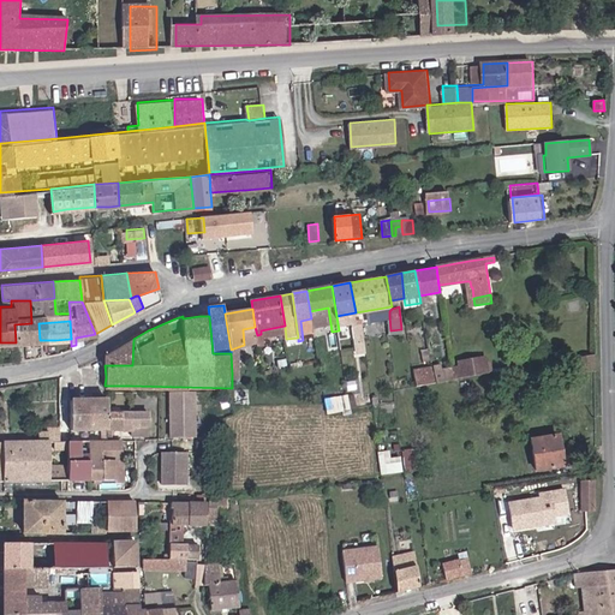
[(15,324),(16,342),(27,341),(40,340),(39,323),(31,323),(15,324)]
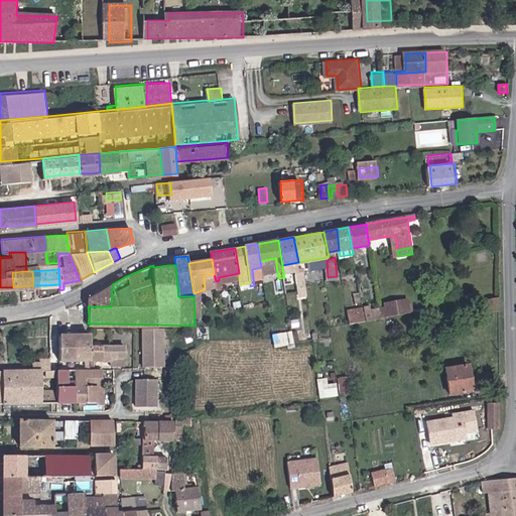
[(111,306),(112,284),(88,296),(88,306),(96,306),(111,306)]
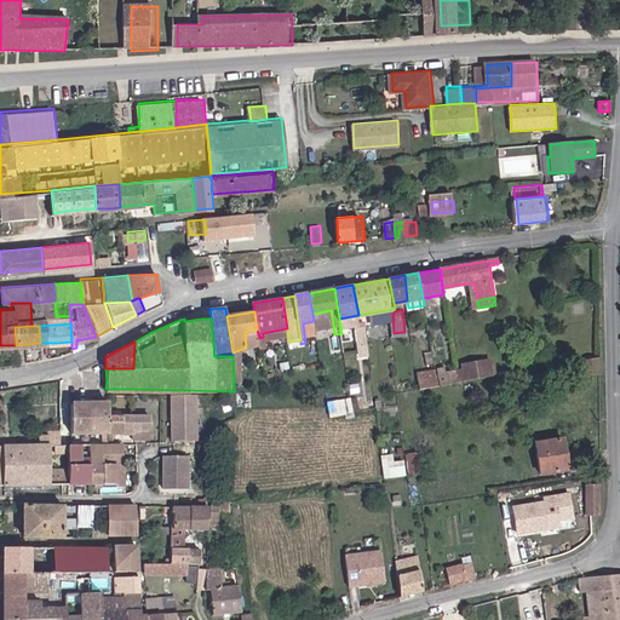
[(242,349),(233,352),(233,356),(234,377),(244,377),(242,349)]
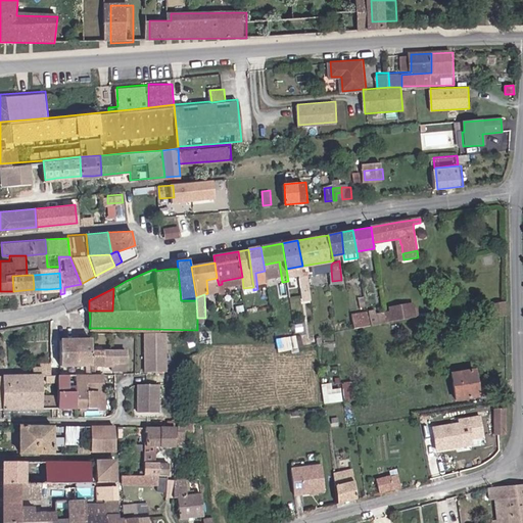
[(494,318),(506,317),(507,301),(491,304),(494,318)]
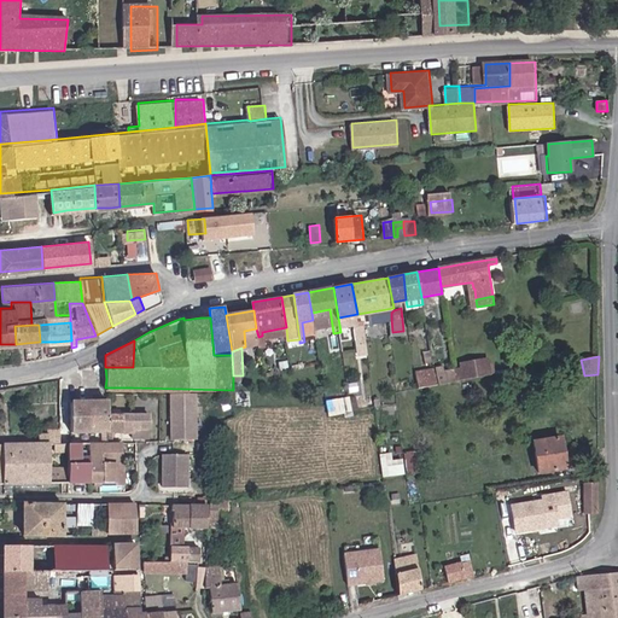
[(464,380),(496,374),(494,366),(490,366),(489,360),(460,365),(461,368),(464,380)]
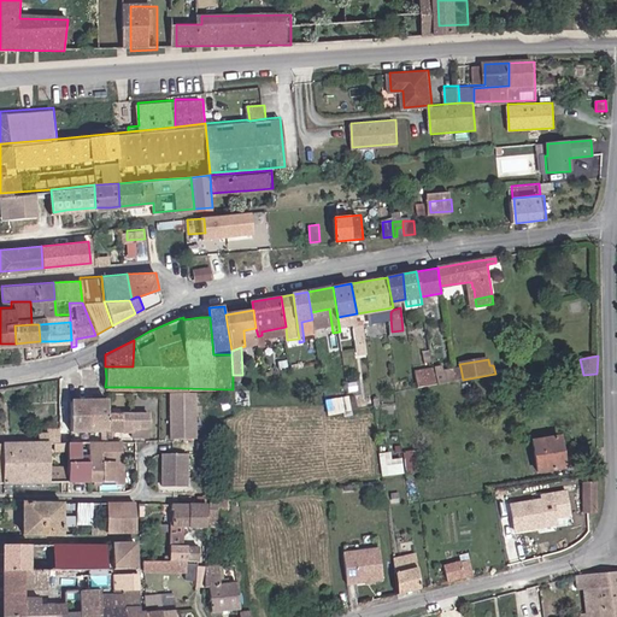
[(438,385),(454,381),(453,369),(442,370),(442,366),(435,368),(438,385)]
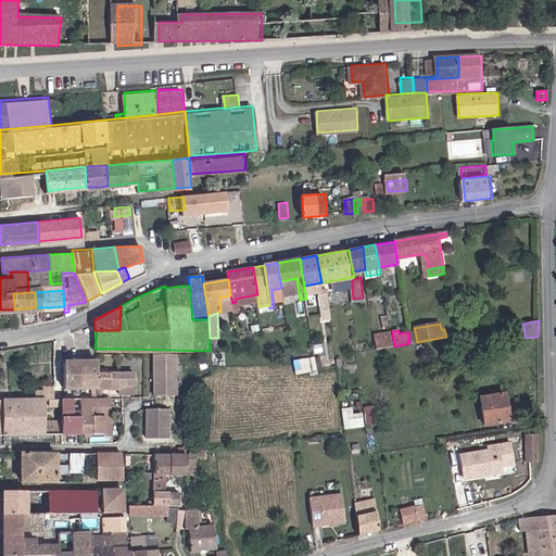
[(175,393),(176,353),(154,352),(153,393),(175,393)]
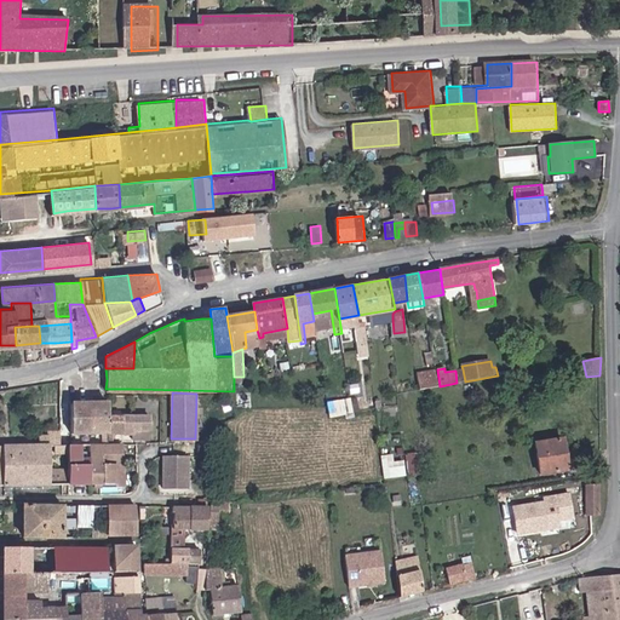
[(352,397),(329,400),(331,412),(354,409),(352,397)]
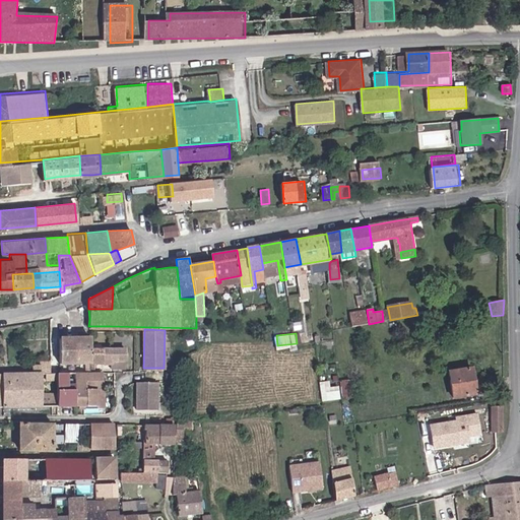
[(90,346),(90,336),(58,335),(59,361),(71,361),(71,366),(83,366),(83,361),(90,361),(90,346)]
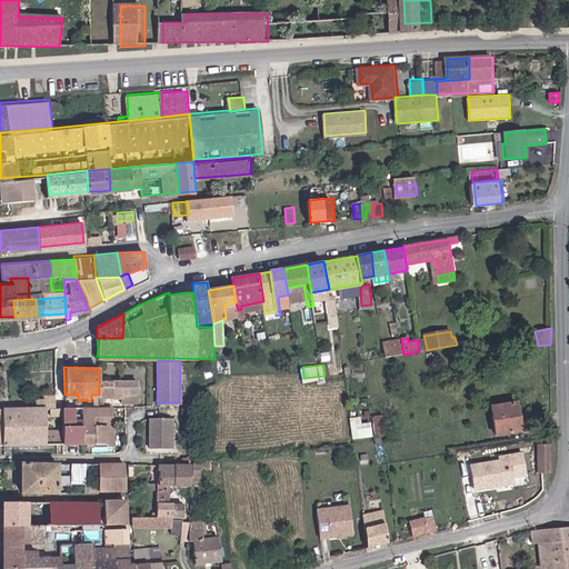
[(136,378),(99,379),(99,395),(119,395),(119,400),(126,399),(135,399),(136,378)]
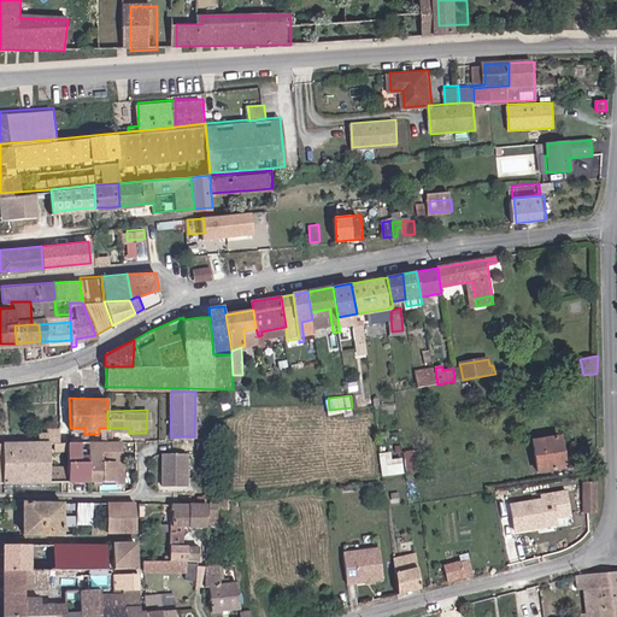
[(59,440),(59,425),(46,425),(46,434),(46,440),(36,440),(0,440),(0,479),(66,479),(65,440),(59,440)]
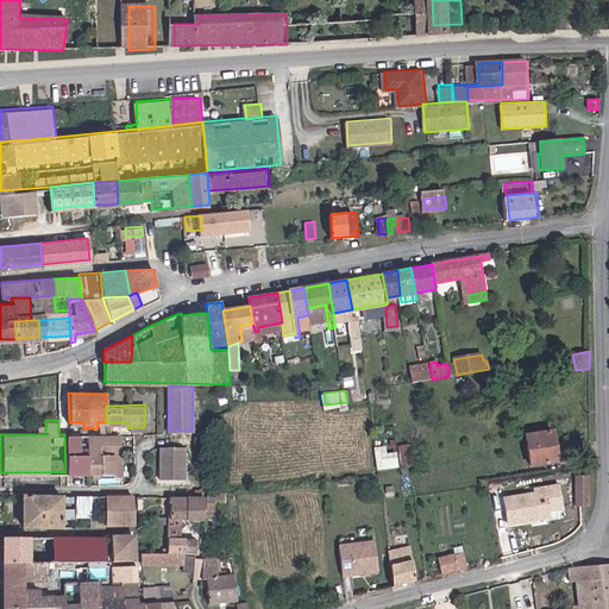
[(529,466),(556,462),(551,433),(525,437),(529,466)]
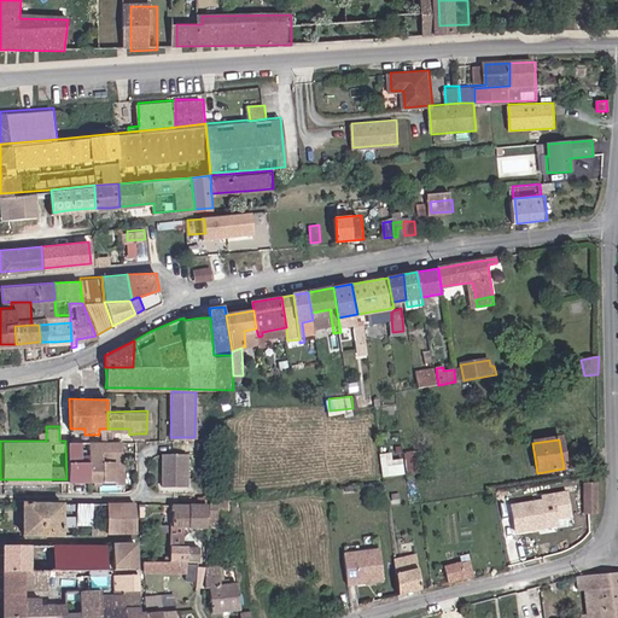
[(70,441),(65,441),(66,479),(87,479),(112,479),(114,460),(120,460),(120,441),(70,441)]
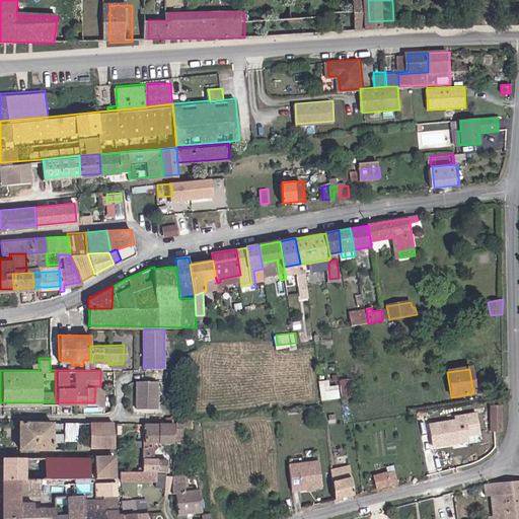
[(156,380),(135,380),(135,408),(156,408),(156,380)]
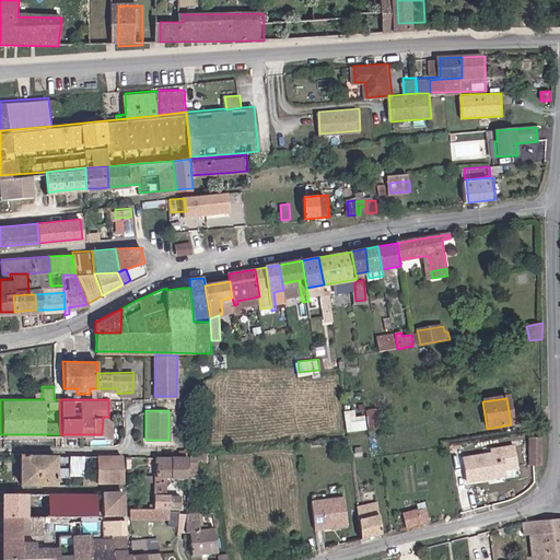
[(353,424),(354,432),(368,429),(365,421),(353,424)]
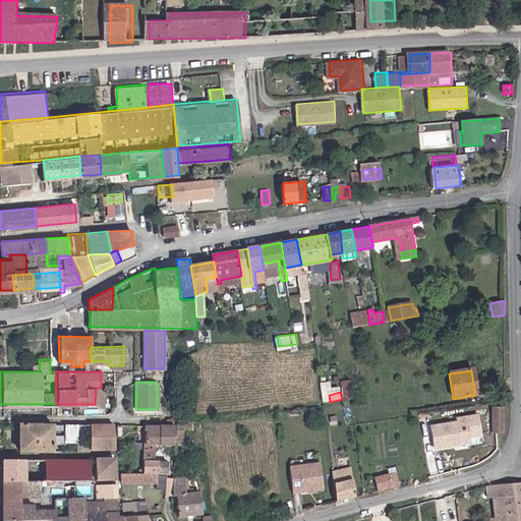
[(501,435),(502,408),(490,408),(490,435),(501,435)]
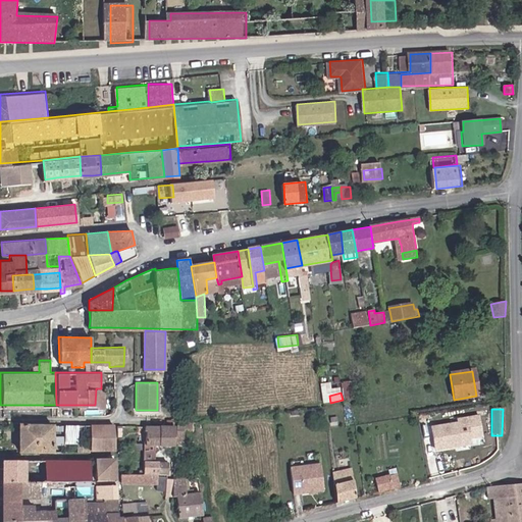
[(449,445),(467,441),(466,432),(474,431),(472,417),(457,420),(457,424),(431,428),(434,450),(449,448),(449,445)]
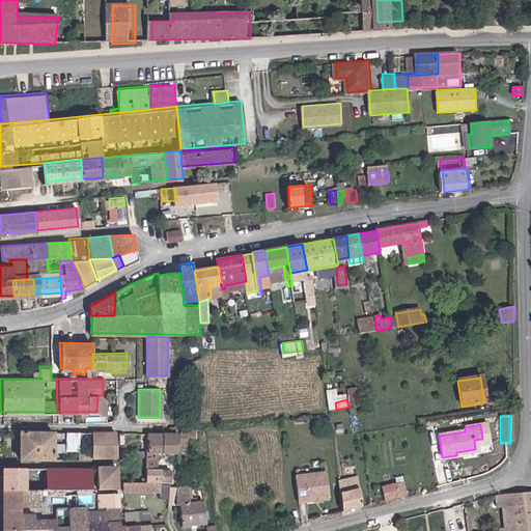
[(34,429),(18,429),(18,456),(34,456),(34,429)]
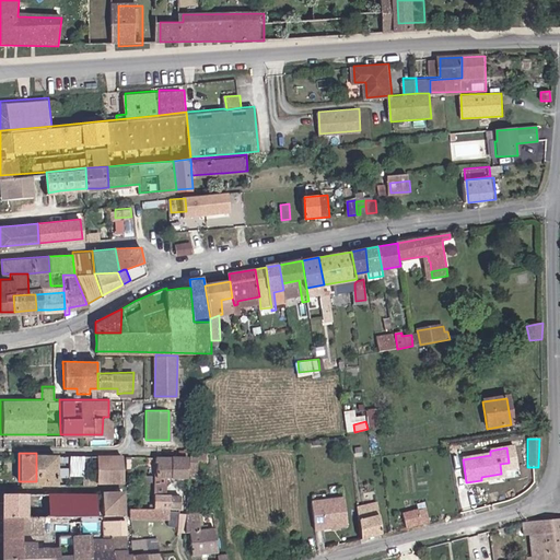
[(36,453),(36,481),(54,481),(54,459),(65,459),(65,458),(68,458),(68,468),(83,468),(83,454),(59,454),(36,453)]
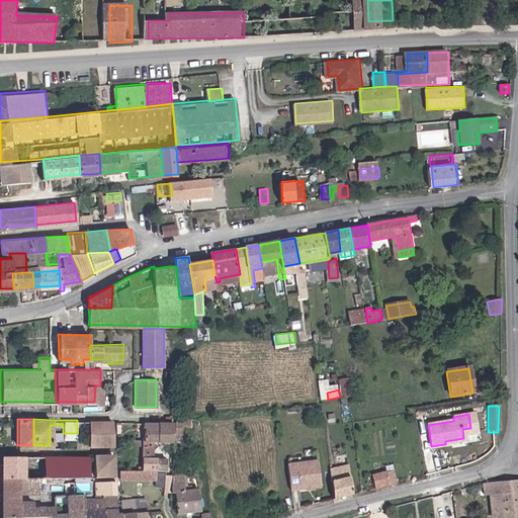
[(112,421),(88,420),(88,443),(112,443),(112,421)]
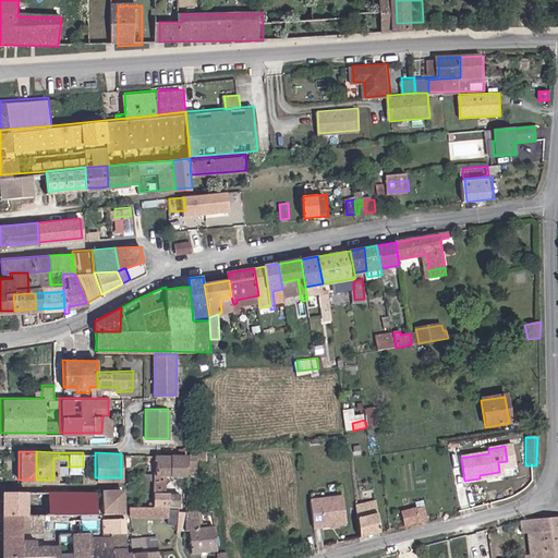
[(166,472),(170,472),(170,453),(153,453),(153,472),(166,472)]
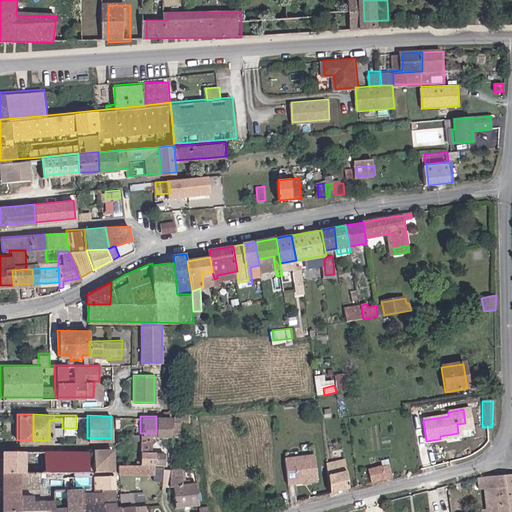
[(169,434),(170,417),(156,416),(156,433),(169,434)]
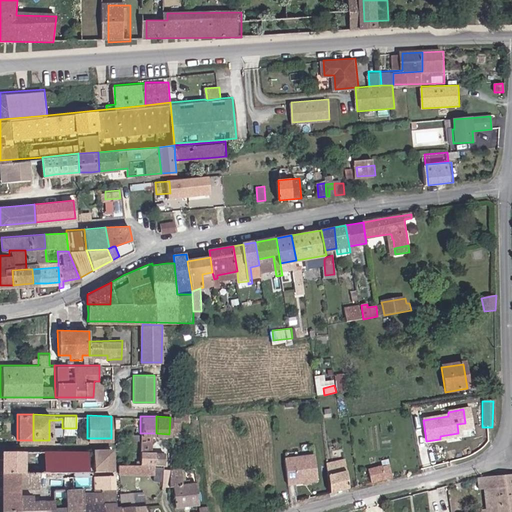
[(152,451),(152,433),(140,433),(140,438),(141,451),(152,451)]
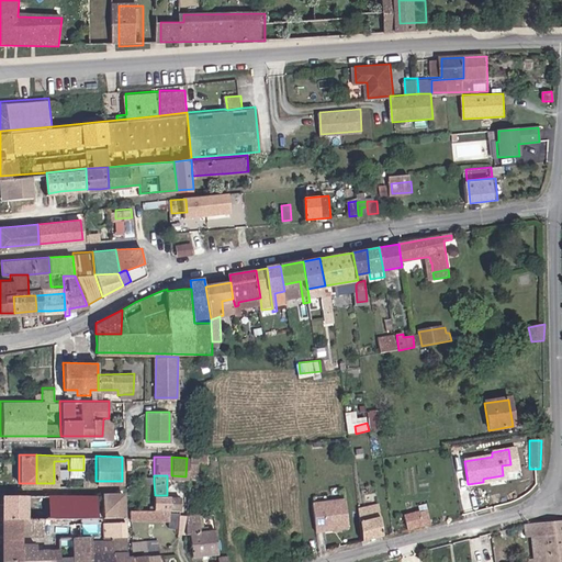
[(100,493),(100,502),(101,516),(122,515),(121,493),(100,493)]
